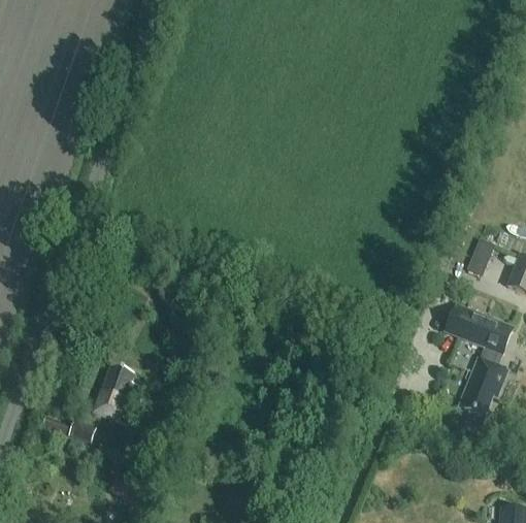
[(467,266),(483,272),(496,242),(480,236),(467,266)]
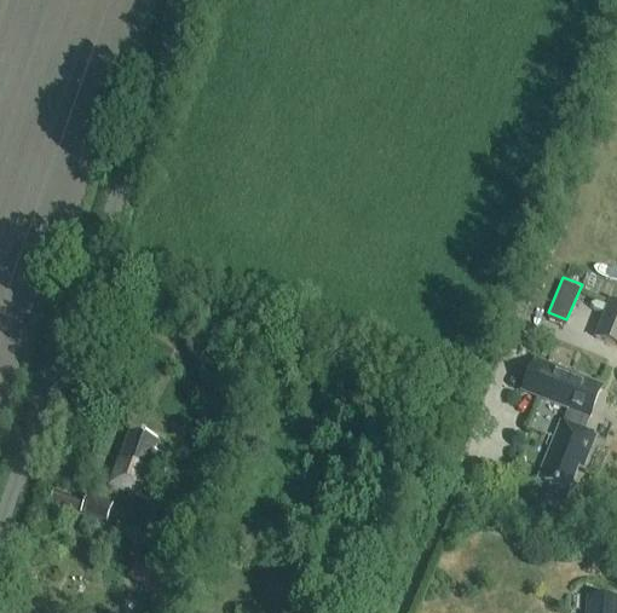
[(616,343),(616,300),(607,298),(592,334),(616,343)]
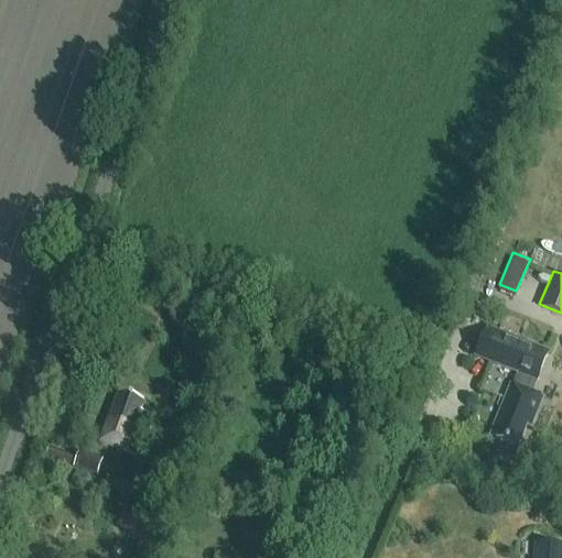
[(537,392),(531,391),(548,347),(484,323),(472,353),(514,370),(509,382),(508,382),(494,424),(498,425),(496,433),(514,439),(516,433),(521,435),(537,392)]
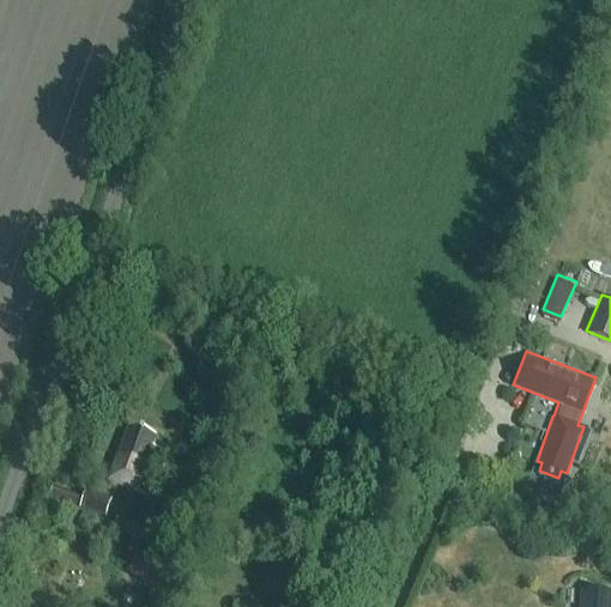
[(151,442),(155,432),(127,424),(109,478),(143,490),(158,444),(151,442)]
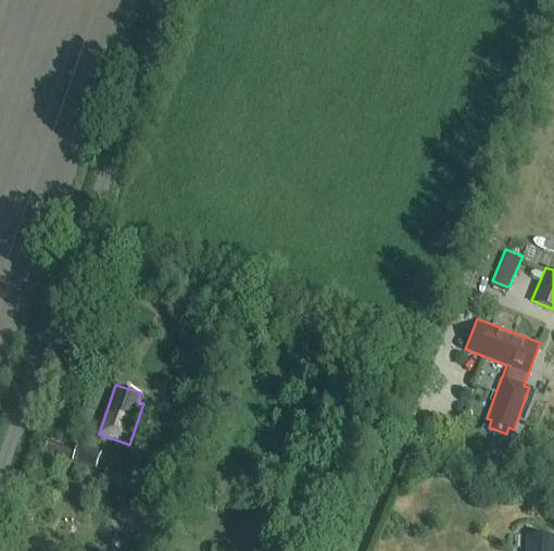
[(177,412),(180,401),(167,397),(164,408),(177,412)]
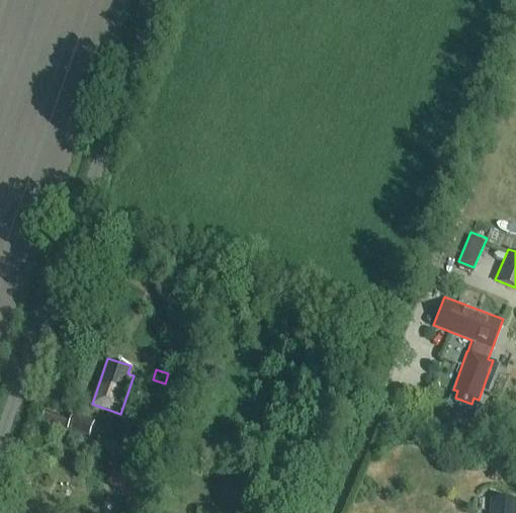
[(49,398),(61,404),(65,396),(53,390),(49,398)]
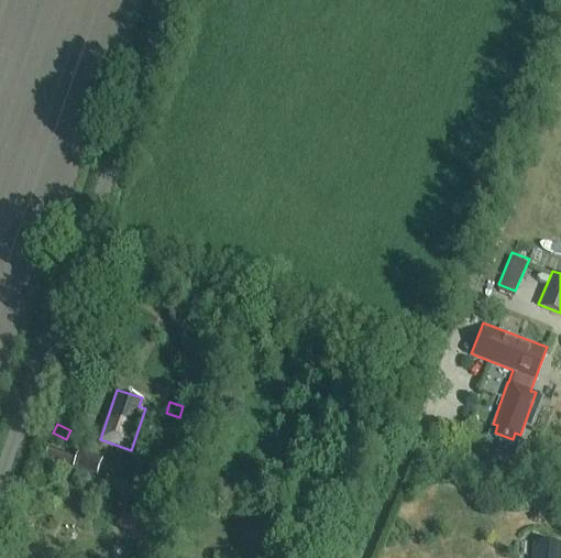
[(43,452),(72,463),(76,449),(47,438),(43,452)]
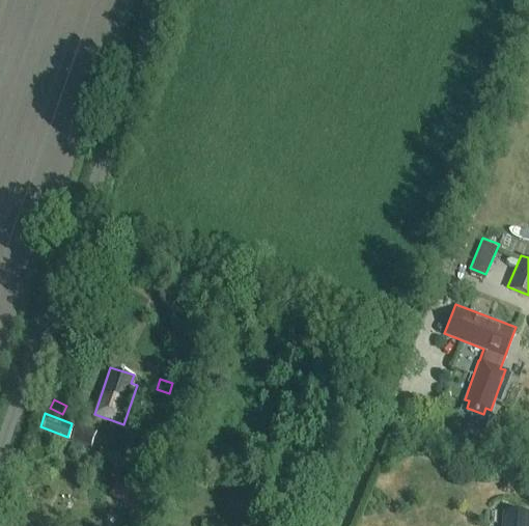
[(76,420),(70,437),(90,444),(96,428),(76,420)]
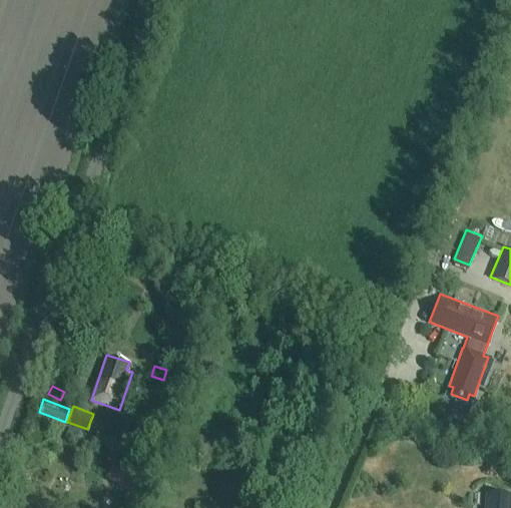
[(80,445),(84,433),(68,427),(63,438),(80,445)]
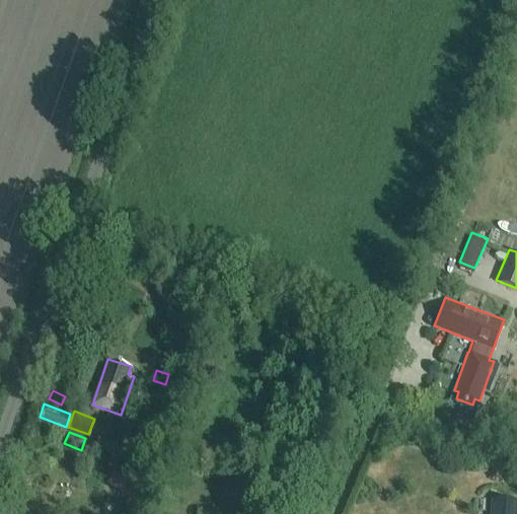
[(144,481),(117,463),(106,480),(134,497),(144,481)]
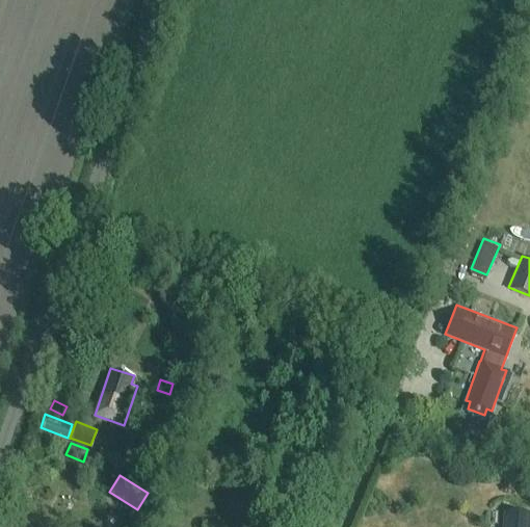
[(528,526),(529,518),(503,516),(502,526),(528,526)]
